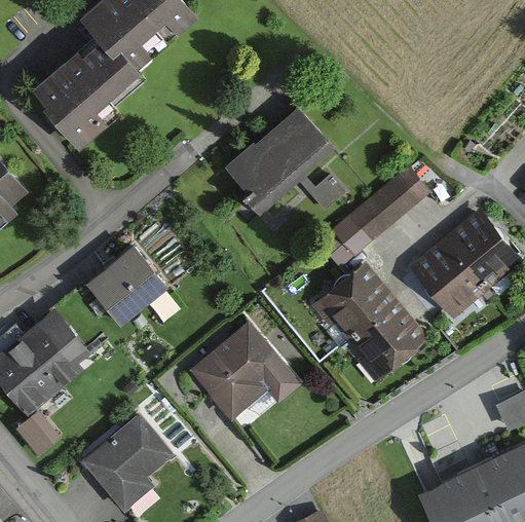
[(101,0),(80,17),(100,40),(111,53),(121,45),(138,65),(197,14),(185,0),(101,0)]
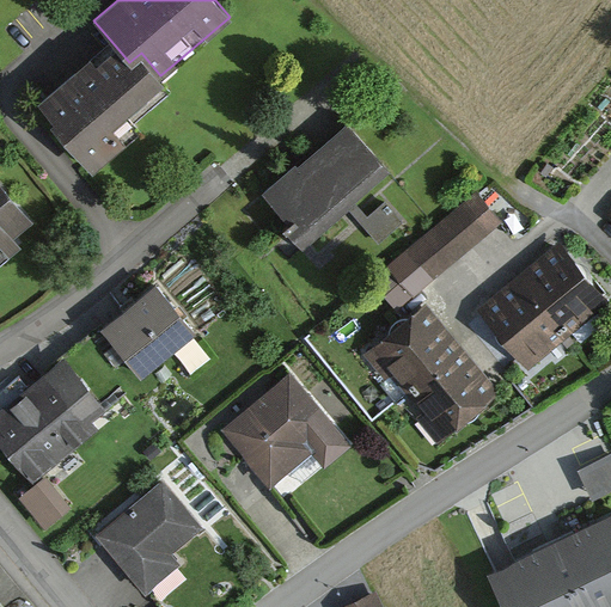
[(97,62),(42,106),(92,170),(144,129),(134,118),(171,89),(160,75),(141,53),(129,62),(116,47),(97,62)]
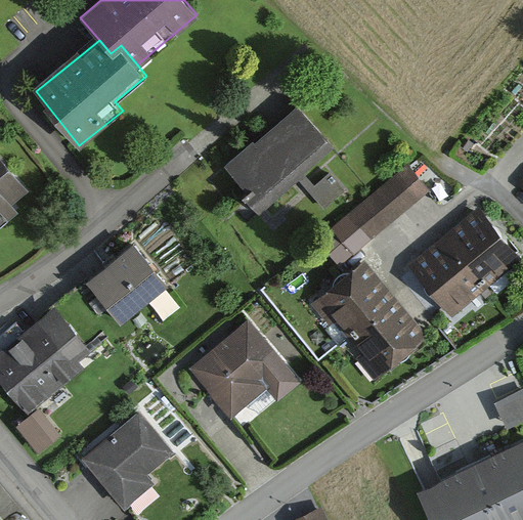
[(258,216),(298,181),(304,176),(336,148),(298,104),(254,142),(252,140),(222,166),(237,182),(243,178),(250,187),(241,196),(258,216)]
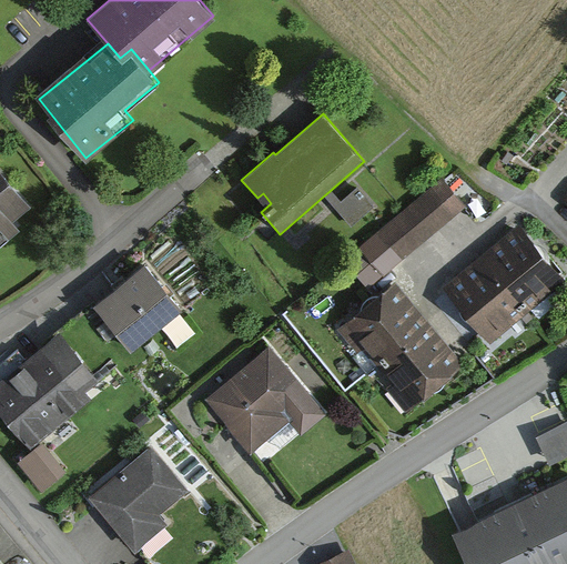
[(0,242),(19,228),(11,218),(27,205),(0,172),(0,242)]
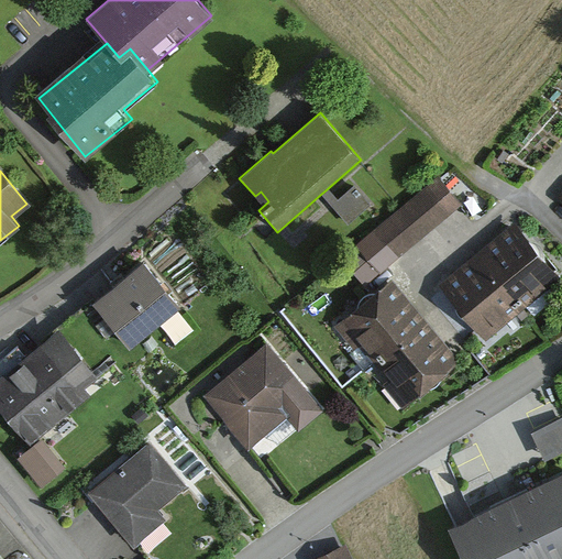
[(396,261),(462,208),(441,182),(375,234),(385,247),(378,252),(392,269),(397,263),(396,261)]
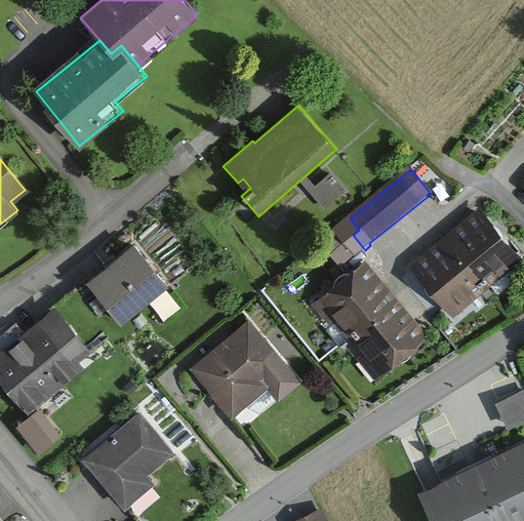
[(314,187),(305,176),(298,182),(322,210),(346,191),(331,173),(314,187)]
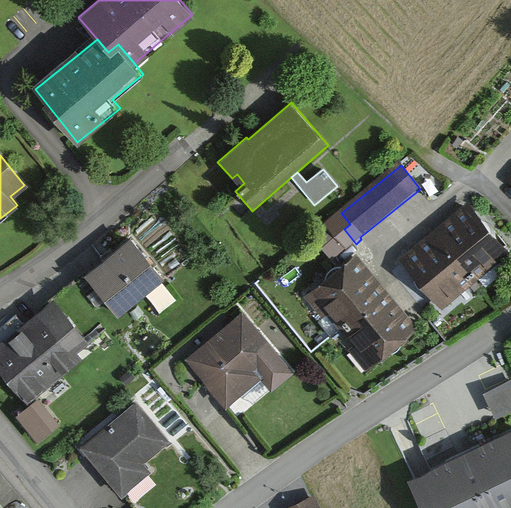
[(399,263),(440,311),(509,253),(468,205),(450,221),(418,248),(399,263)]
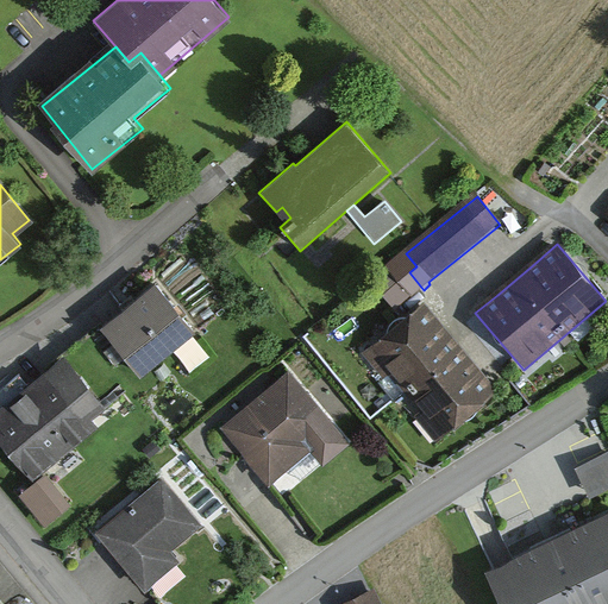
[(126,309),(100,331),(139,378),(194,333),(155,285),(126,309)]
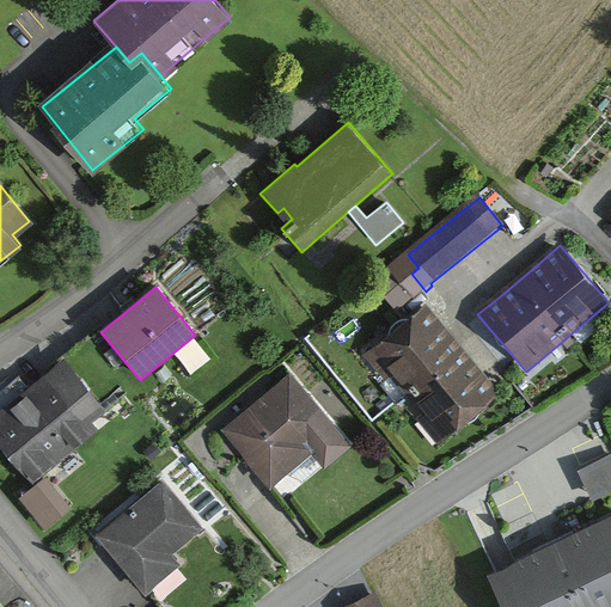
[(426,307),(364,359),(383,381),(392,374),(427,416),(417,423),(435,446),(498,393),(481,374),(443,327),(426,307)]
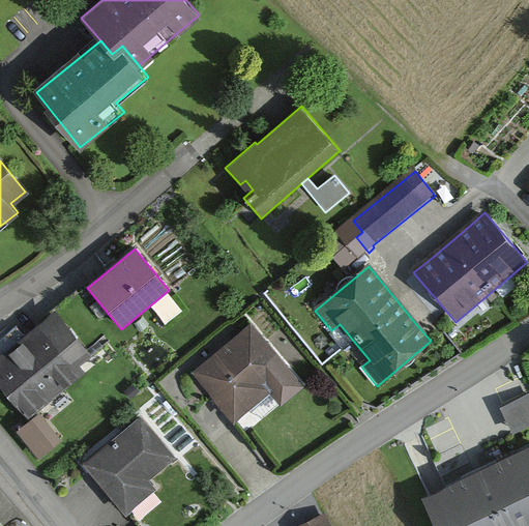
[(9,351),(0,357),(0,385),(27,419),(84,374),(78,367),(89,357),(55,315),(42,324),(9,351)]
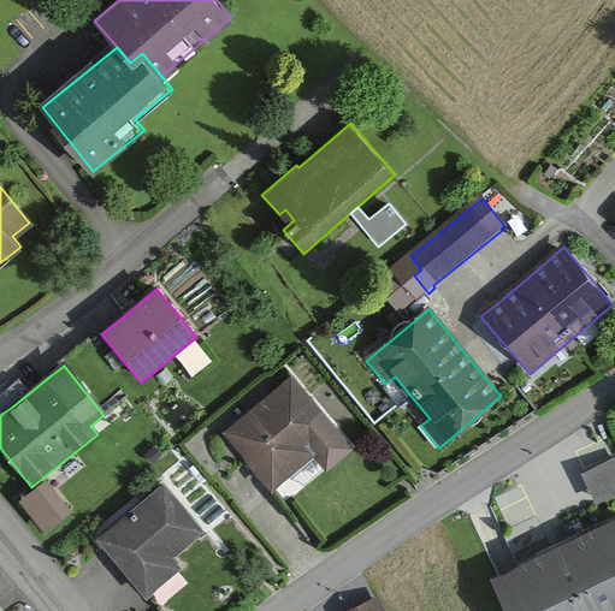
[(293,378),(224,433),(244,458),(271,491),(313,456),(327,474),(354,452),(293,378)]
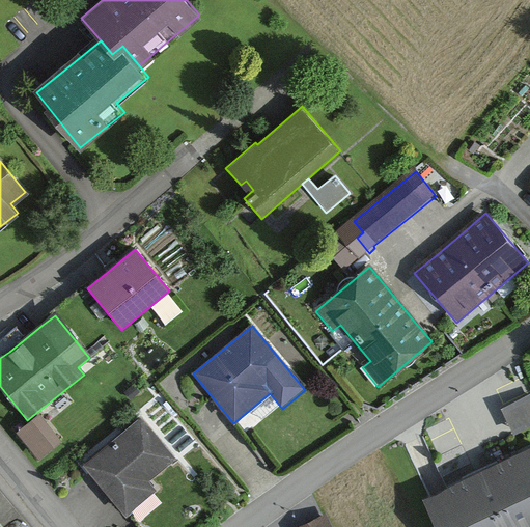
[(529,393),(500,408),(511,435),(529,425),(529,393)]
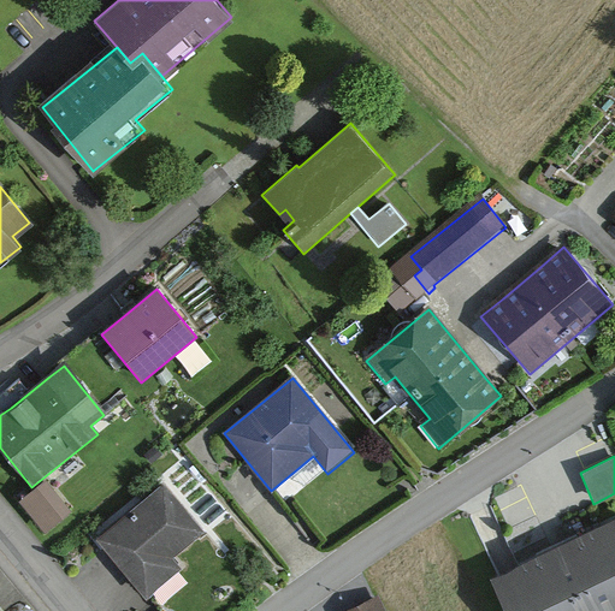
[(45,480),(18,503),(45,534),(71,512),(45,480)]
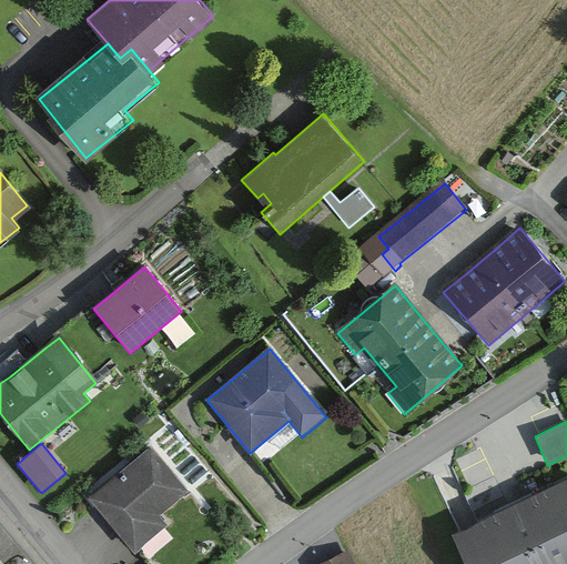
[(151,446),(90,497),(108,519),(134,552),(166,525),(159,516),(189,492),(151,446)]
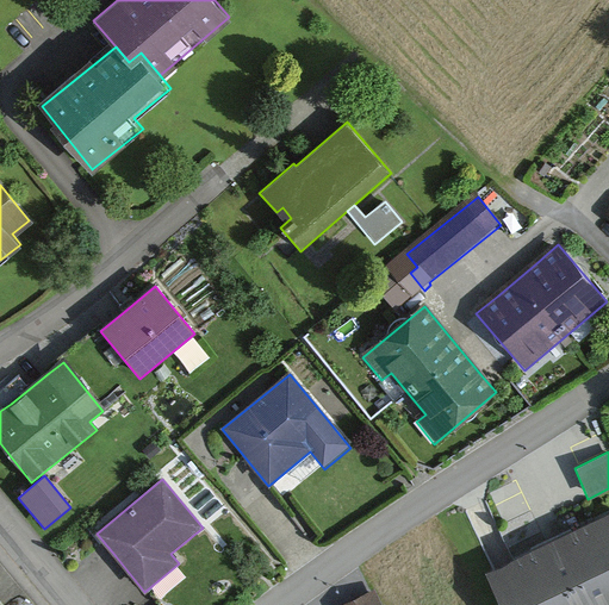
[(485,573),(499,604),(608,604),(608,513),(551,542),(485,573)]
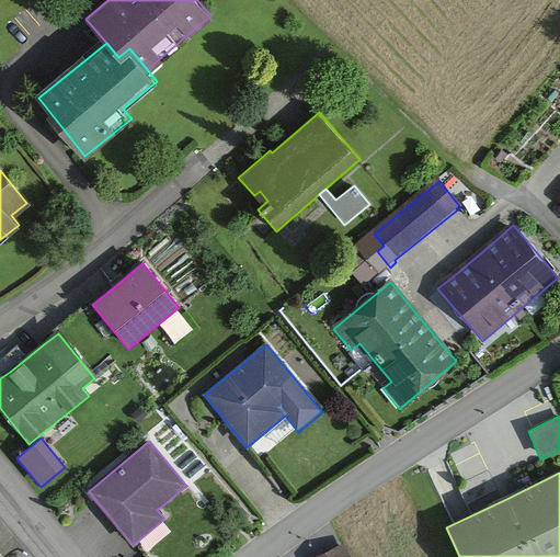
[(349,556),(343,545),(318,556),(349,556)]
